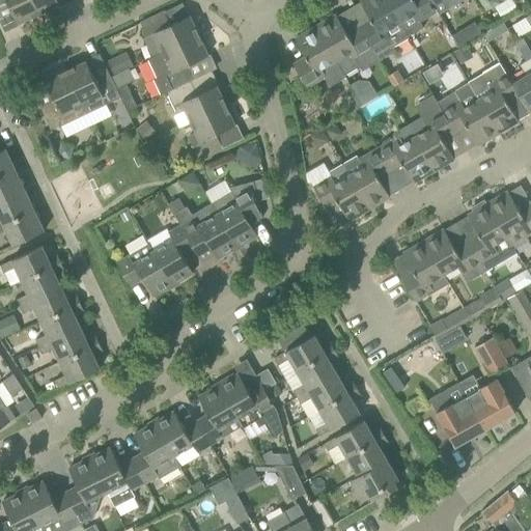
[(18,23),(38,12),(32,0),(0,0),(0,7),(8,3),(18,23)]
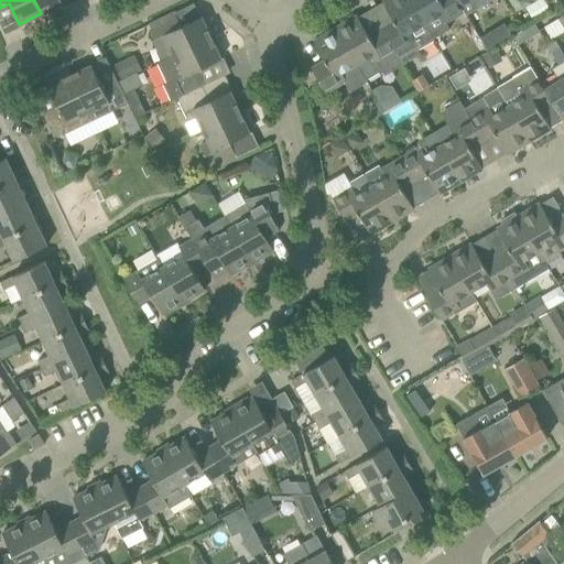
[(34,0),(41,13),(63,3),(61,0),(34,0)]
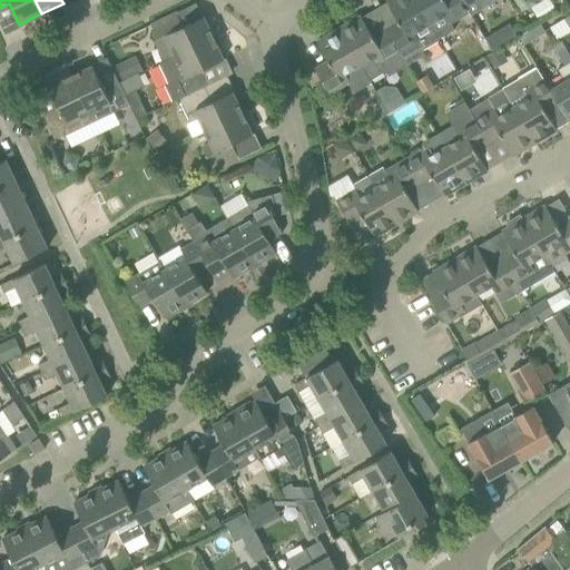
[(399,51),(406,65),(424,55),(424,48),(439,39),(415,0),(385,0),(397,21),(385,28),(399,51)]
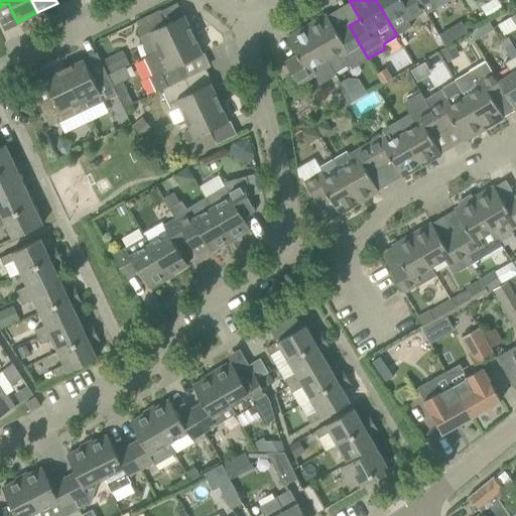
[(376,0),(397,35),(411,27),(408,21),(425,11),(418,0),(376,0)]
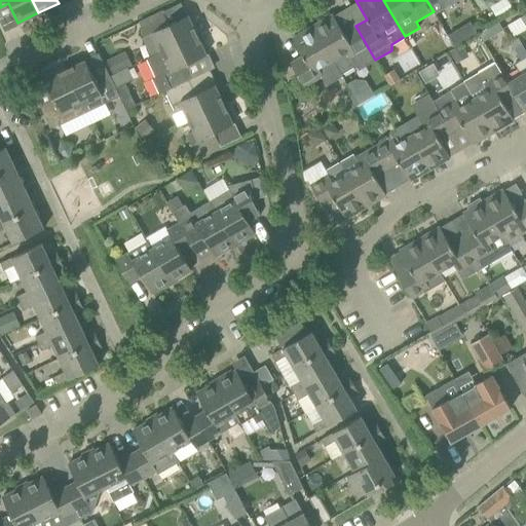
[(456,1),(457,0),(426,0),(434,11),(435,13),(455,1),(456,1)]
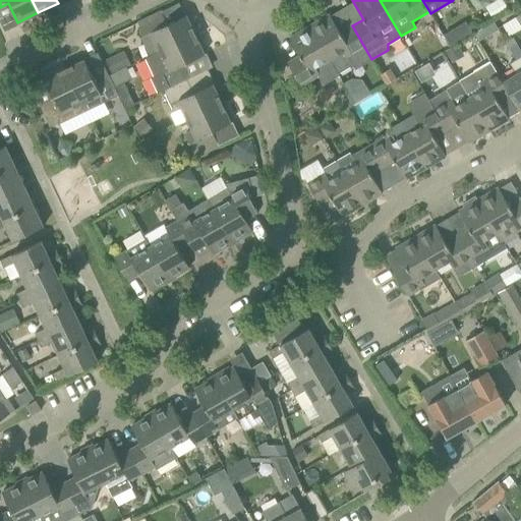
[(497,0),(486,6),(494,17),(508,8),(502,0),(497,0)]
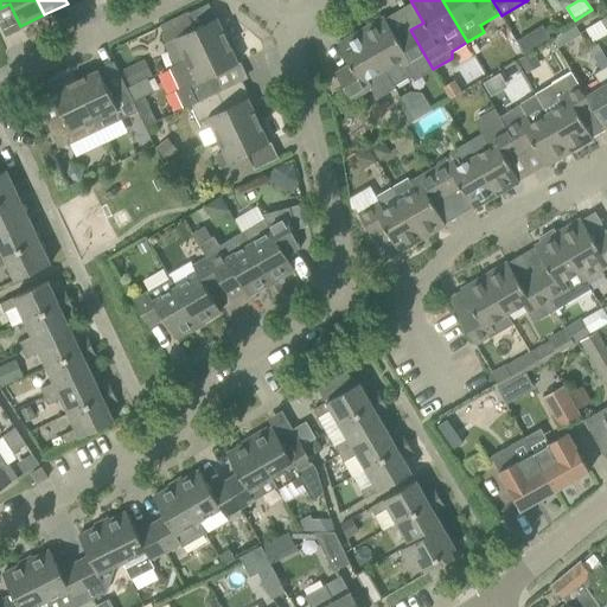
[(160,25),(167,40),(177,37),(187,58),(228,39),(217,17),(195,27),(187,12),(160,25)]
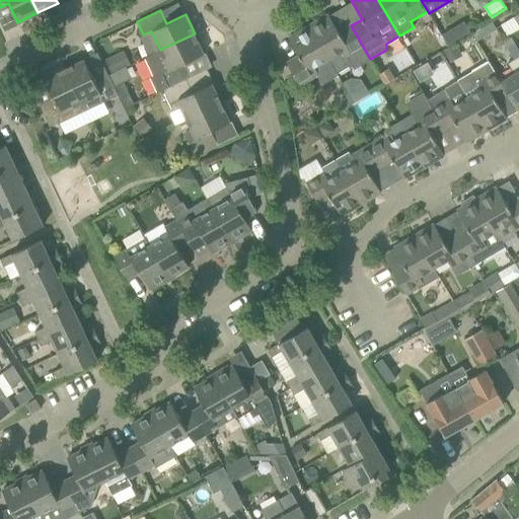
[(337,73),(352,65),(347,56),(363,47),(351,25),(340,32),(328,13),(308,25),(337,73)]
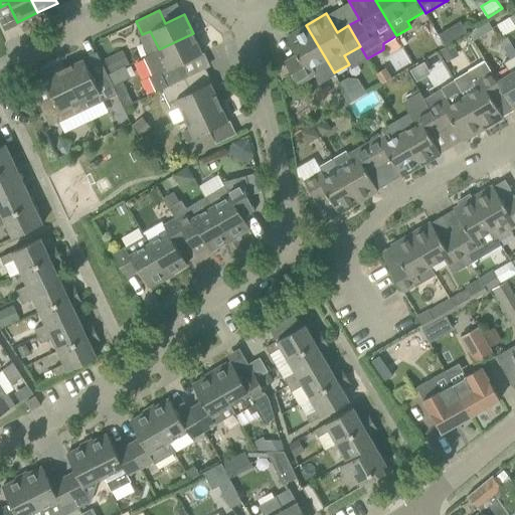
[(334,72),(306,25),(287,36),(297,54),(285,61),(298,83),(314,74),(320,84),(335,75),(334,72)]
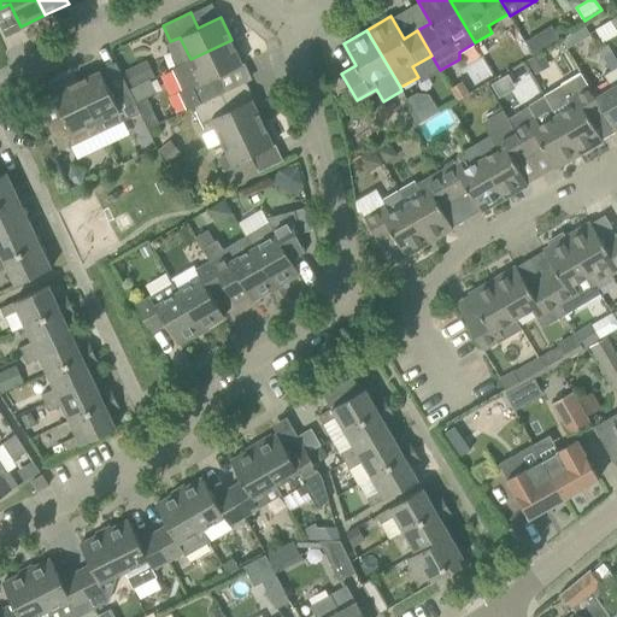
[(524,39),(534,54),(540,51),(546,47),(536,31),(524,39)]
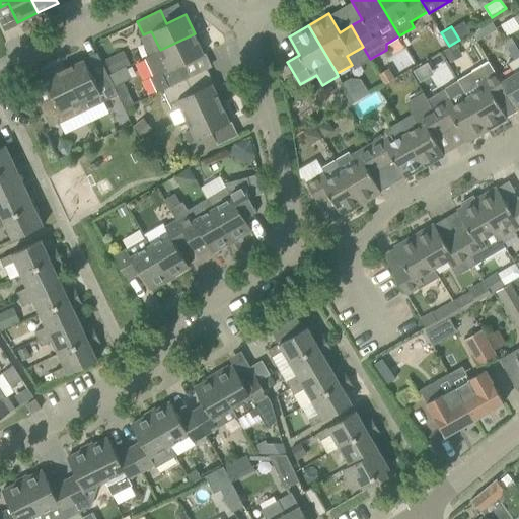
[(482,26),(472,32),(477,41),(487,35),(482,26)]
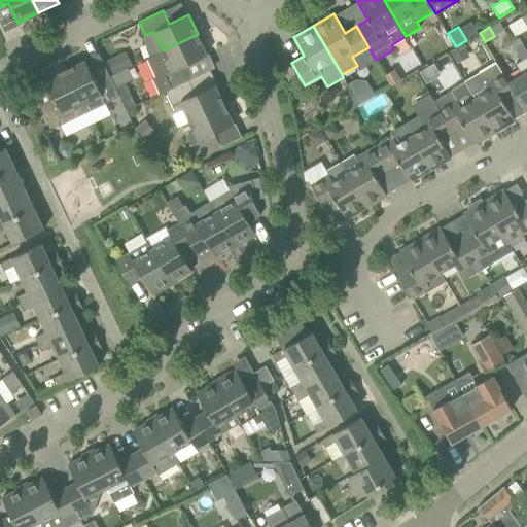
[(207,54),(198,34),(163,50),(147,58),(155,76),(152,78),(161,93),(166,91),(189,79),(195,76),(187,63),(207,54)]
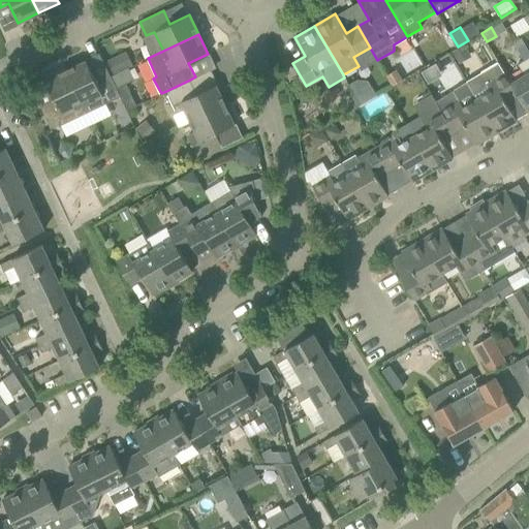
[(463,43),(458,47),(453,50),(460,62),(470,56),(463,43)]
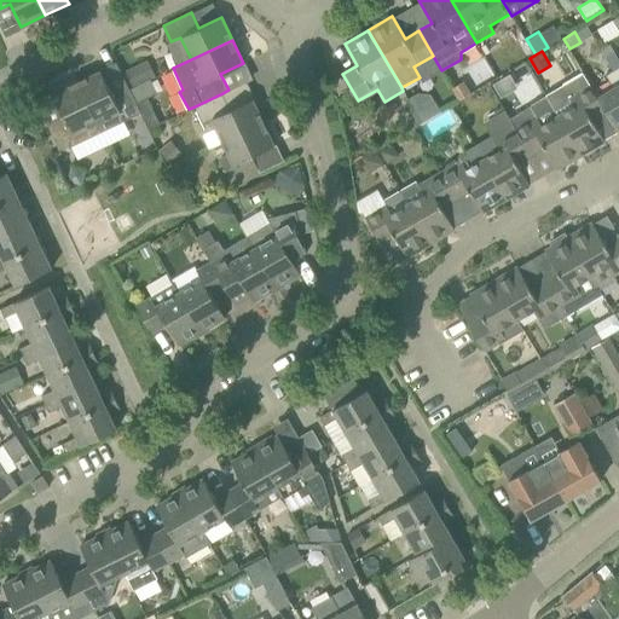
[(605,57),(612,70),(618,65),(618,63),(612,52),(605,57)]
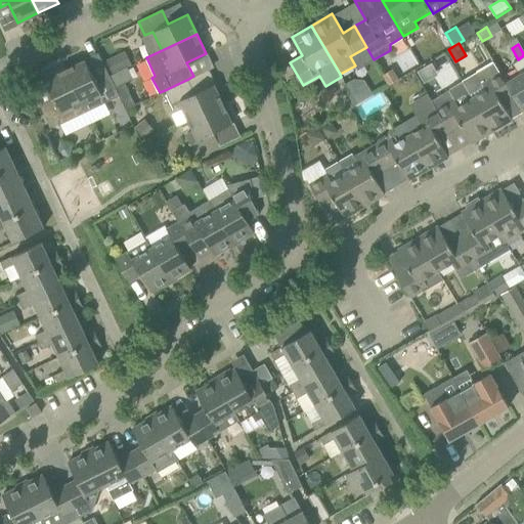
[(113,74),(127,68),(132,64),(126,53),(106,62),(113,74)]
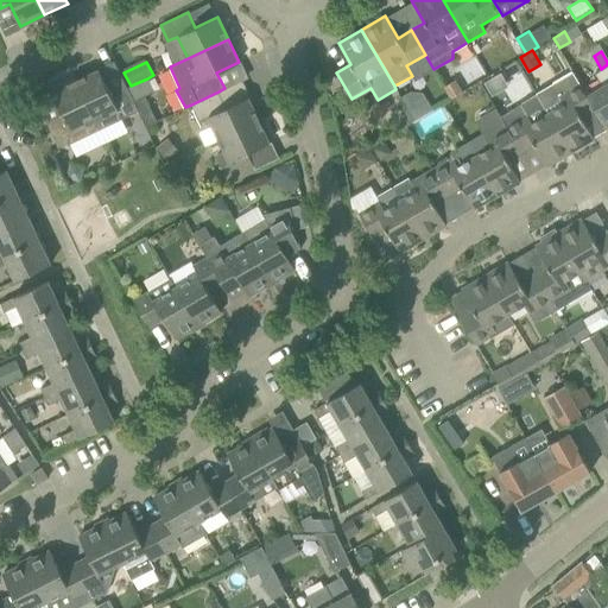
[(135,105),(127,88),(125,83),(109,90),(99,69),(75,81),(99,130),(138,111),(135,105)]
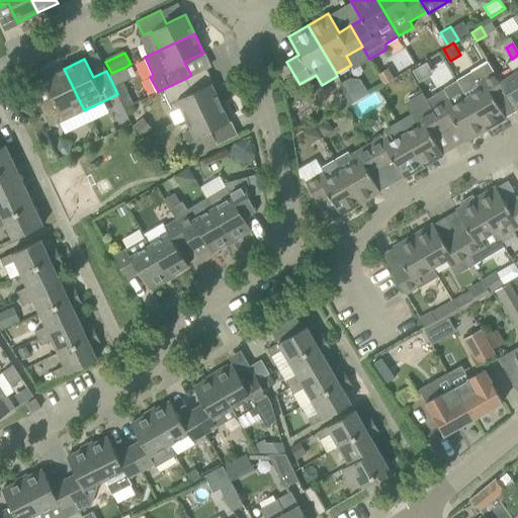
[(517,111),(517,110),(517,67),(512,59),(506,62),(513,73),(500,81),(507,93),(517,111)]
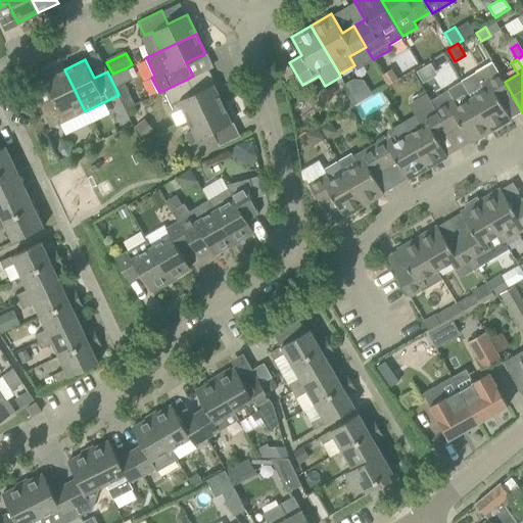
[(112,74),(109,76),(116,90),(119,95),(126,109),(135,105),(125,83),(133,79),(127,67),(112,74)]
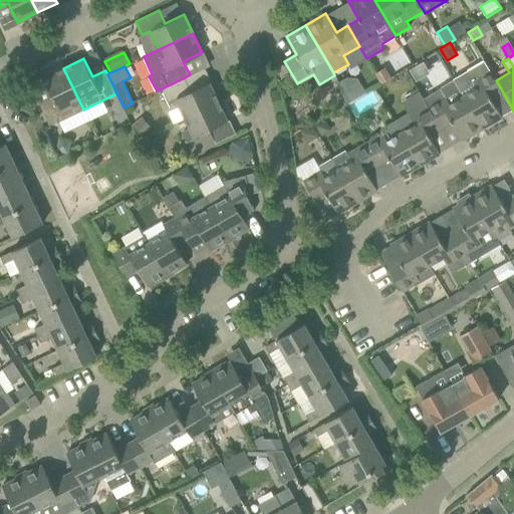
[(383,67),(375,72),(381,82),(390,77),(383,67)]
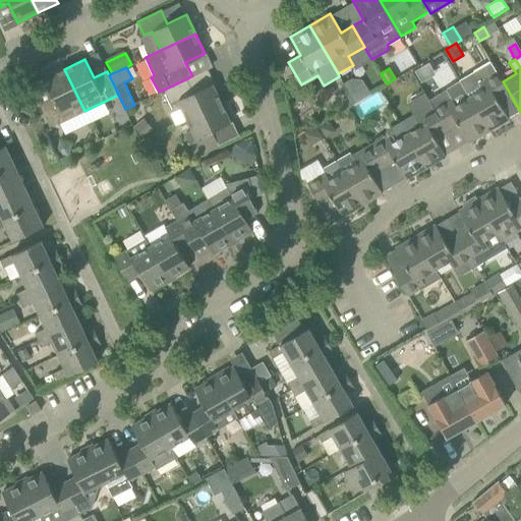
[(466,91),(488,130),(509,118),(499,101),(510,94),(503,81),(497,71),(485,77),(479,68),(459,80),(460,81),(465,92),(466,91)]
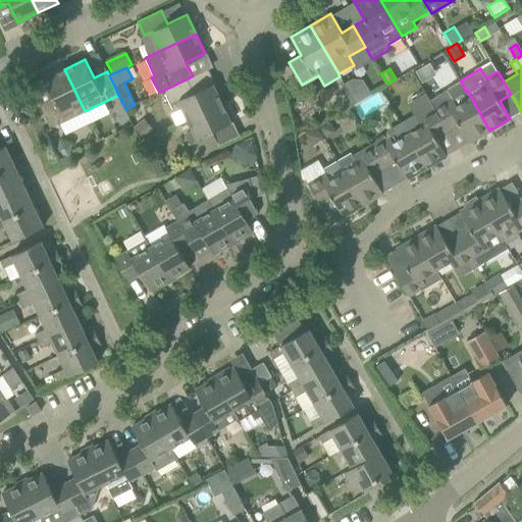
[(85,111),(64,69),(44,79),(53,98),(39,104),(50,127),(68,118),(85,111)]
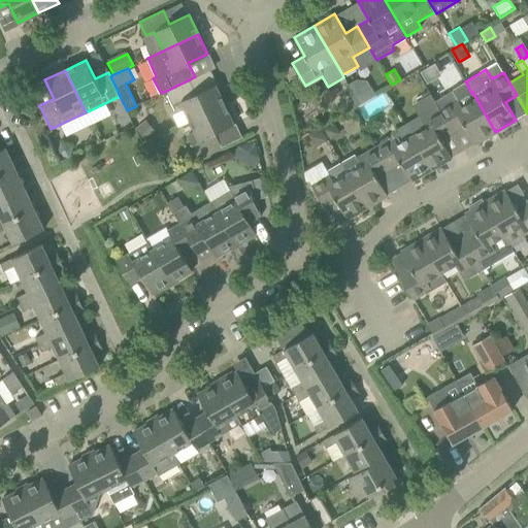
[(196,93),(190,79),(166,91),(172,105),(180,101),(190,121),(225,104),(216,85),(196,93)]
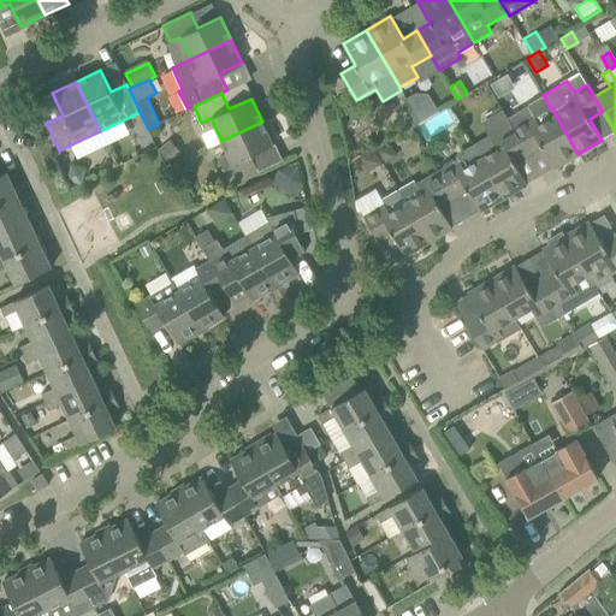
[(414,112),(420,122),(437,111),(432,101),(414,112)]
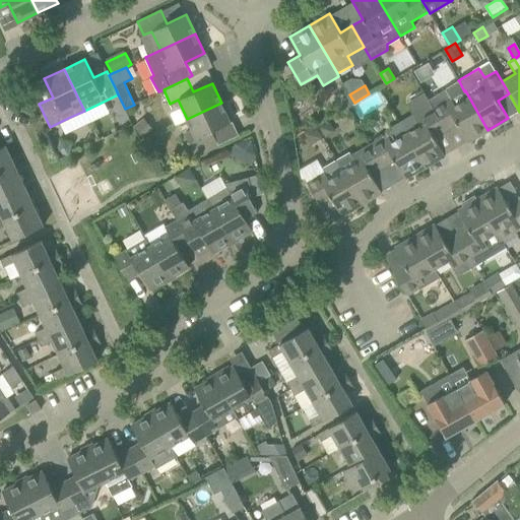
[(468,141),(488,130),(465,90),(464,91),(452,99),(446,88),(428,100),(431,104),(446,131),(458,124),(468,141)]
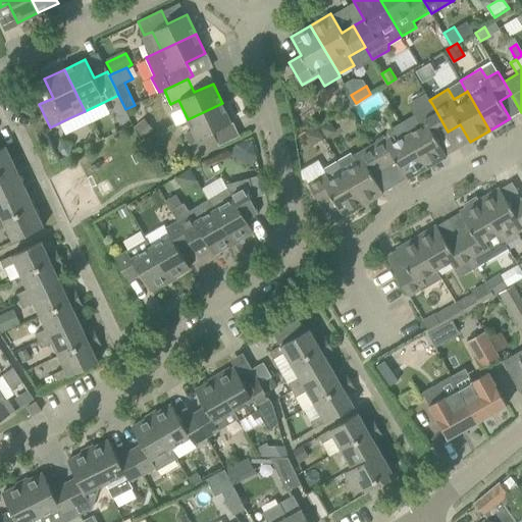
[(345,96),(343,104),(345,108),(356,103),(351,95),(350,93),(345,96)]
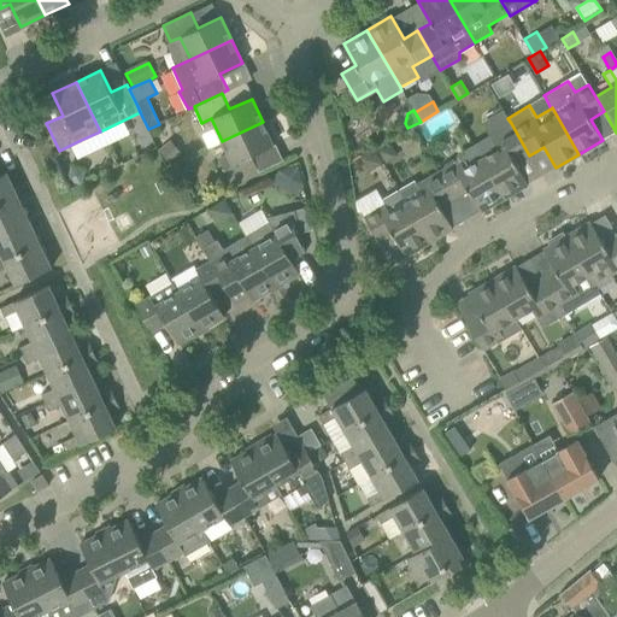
[(236,182),(259,171),(251,156),(274,145),(263,122),(222,141),(233,164),(223,168),(231,184),(236,182)]
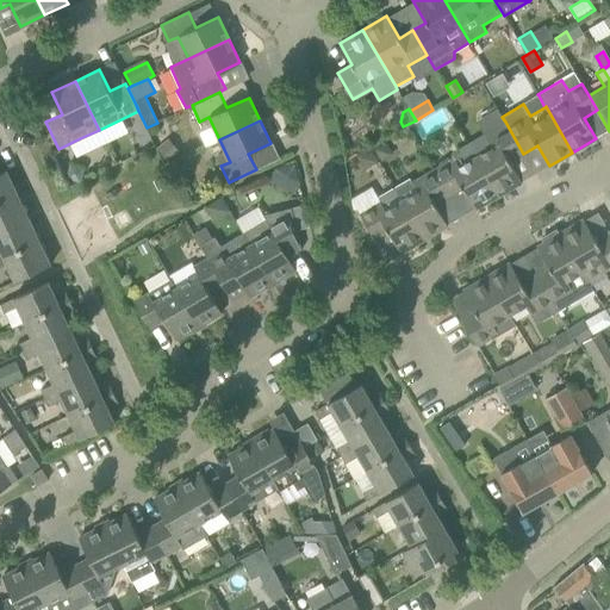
[(484,135),(468,144),(498,195),(522,181),(510,162),(523,154),(505,122),(484,135)]
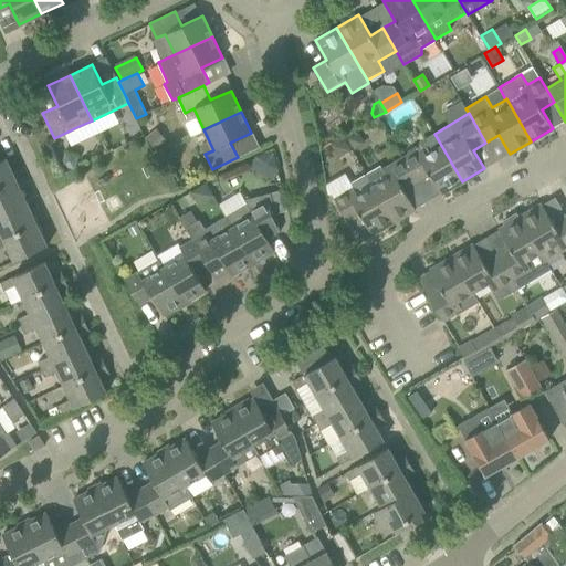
[(157,129),(147,137),(156,147),(166,139),(157,129)]
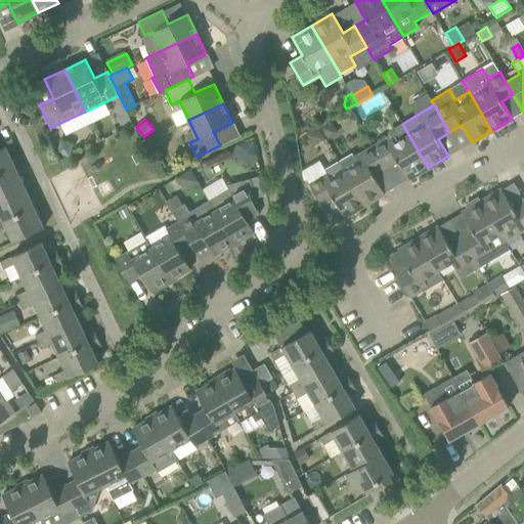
[(328,138),(335,133),(330,124),(321,128),(328,138)]
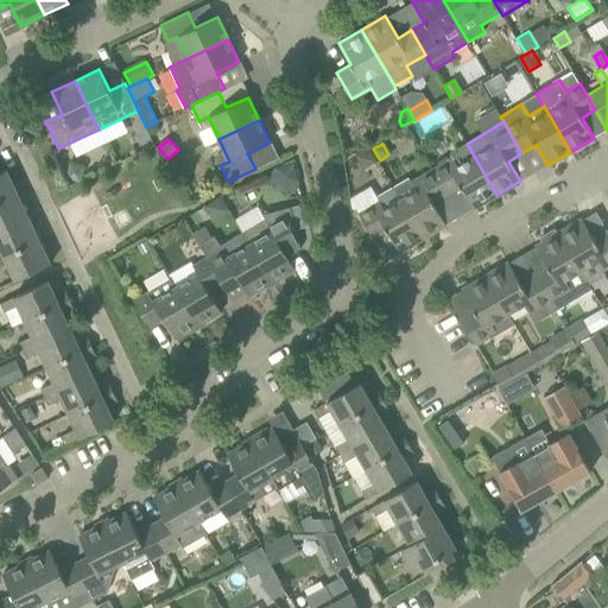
[(473,209),(496,195),(467,144),(450,153),(453,157),(432,169),(448,196),(461,189),(473,209)]
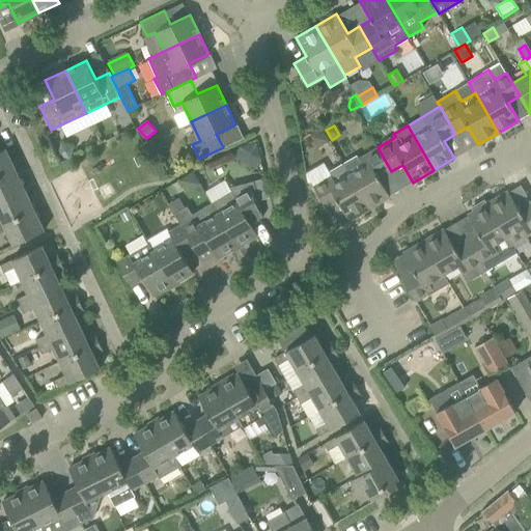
[(329,140),(322,128),(310,135),(316,146),(329,140)]
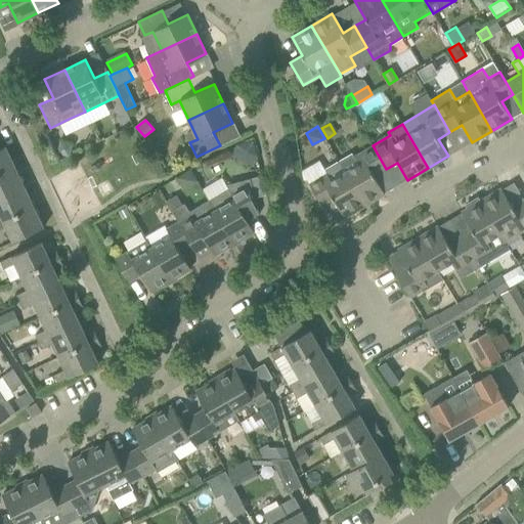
[(60,138),(57,153),(68,156),(72,141),(60,138)]
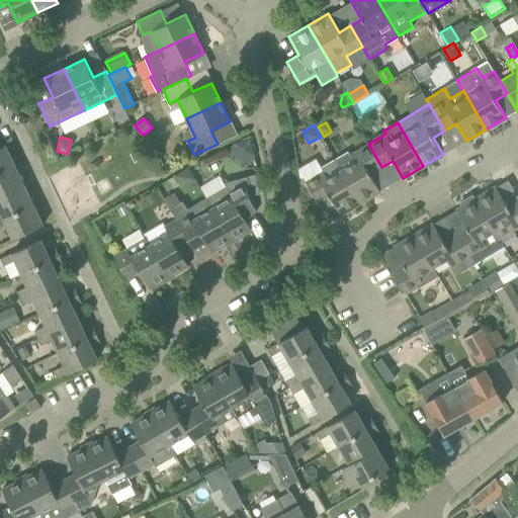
[(230,154),(252,166),(255,157),(251,140),(236,144),(230,154)]
